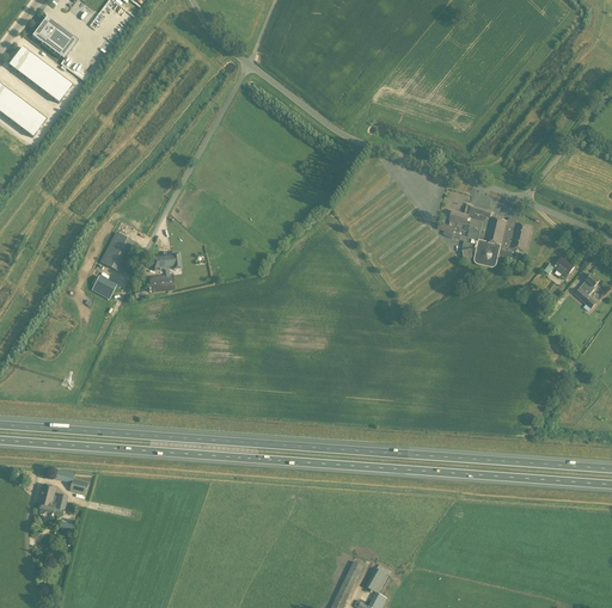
[(47,14),(32,34),(63,57),(78,38),(47,14)]
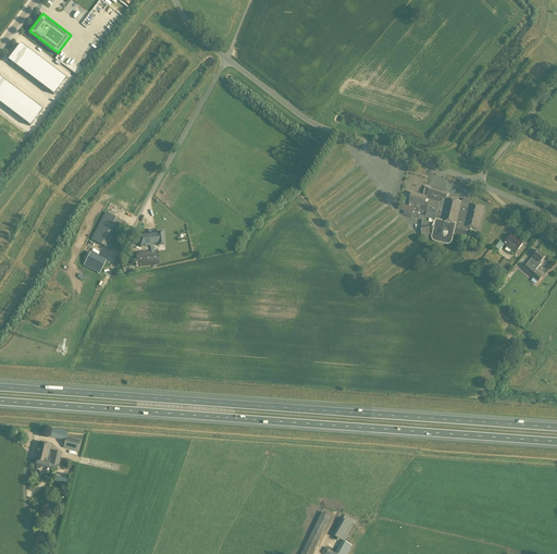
[(21,40),(8,58),(53,91),(66,75),(21,40)]
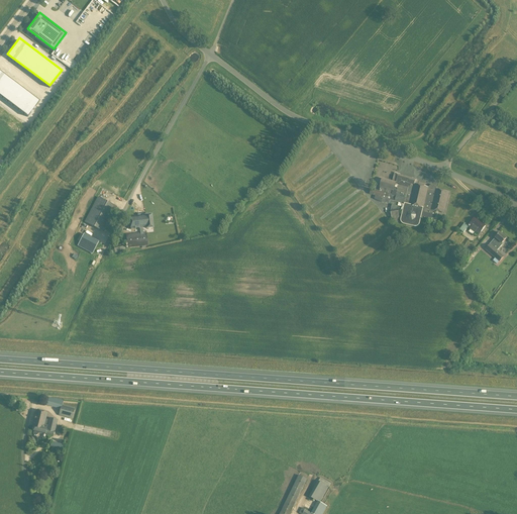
[(0,69),(0,93),(28,114),(39,99),(0,69)]
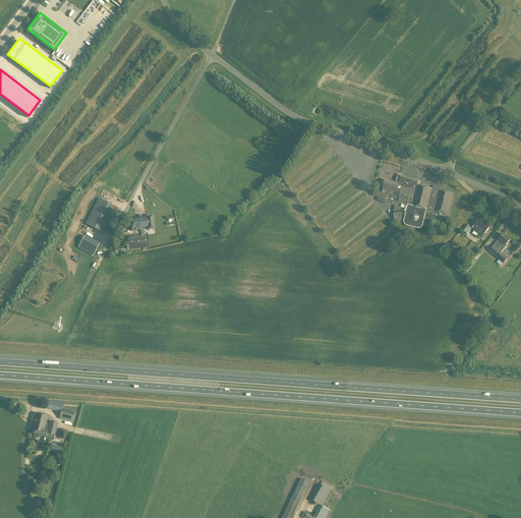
[(378,197),(384,200),(391,203),(395,204),(393,209),(395,221),(403,220),(401,211),(405,211),(404,218),(403,219),(404,220),(404,221),(404,222),(405,222),(406,223),(407,223),(418,226),(419,226),(420,225),(421,225),(422,224),(422,223),(424,215),(435,218),(437,210),(448,212),(452,191),(418,183),(420,178),(415,177),(403,174),(403,173),(400,173),(398,181),(385,178),(382,189),(377,188),(373,188),(372,193),(379,194),(378,197)]
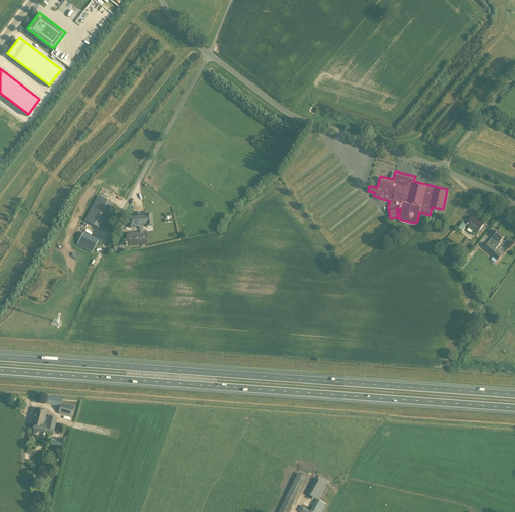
[(117,203),(98,193),(83,218),(104,228),(105,225),(116,203),(117,203)]
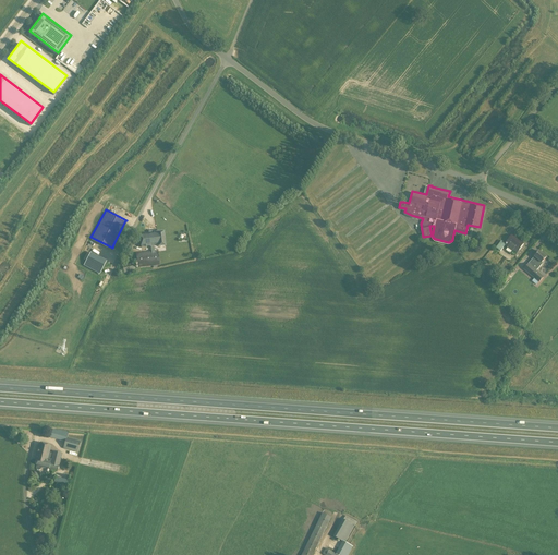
[(158,244),(165,243),(164,229),(157,230),(148,231),(140,232),(141,244),(145,244),(150,243),(152,249),(135,250),(137,265),(159,263),(158,248),(154,249),(154,243),(158,242),(158,244)]
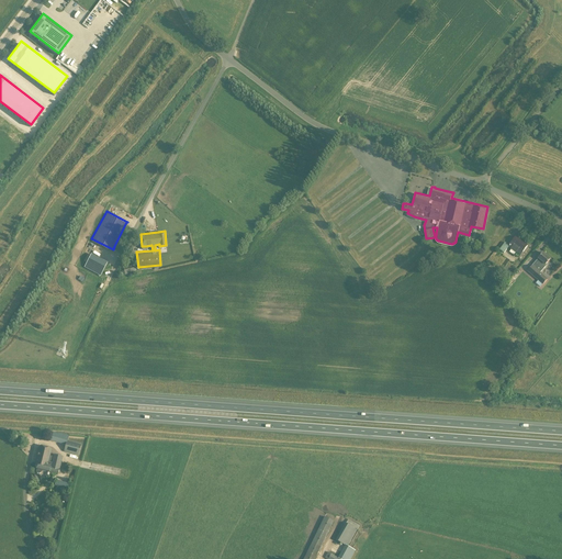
[(504,250),(509,244),(519,252),(517,255),(518,255),(520,253),(520,252),(527,243),(520,237),(519,237),(515,234),(509,243),(505,239),(499,247),(504,250)]
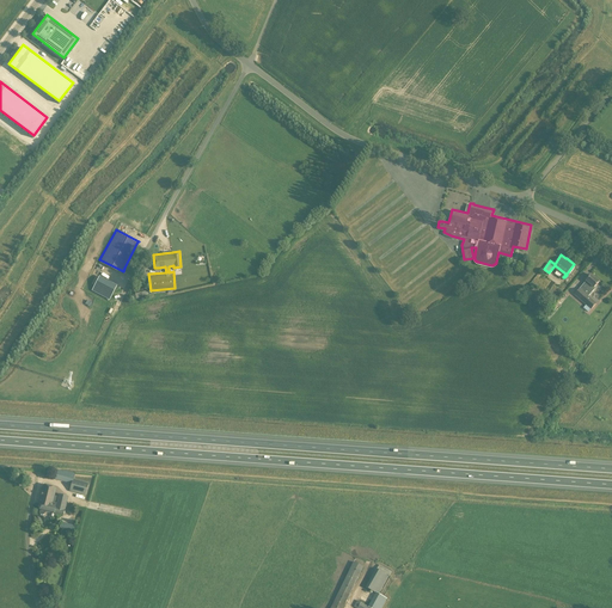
[(586,278),(580,286),(582,288),(588,293),(595,286),(594,284),(599,278),(592,272),(586,278)]
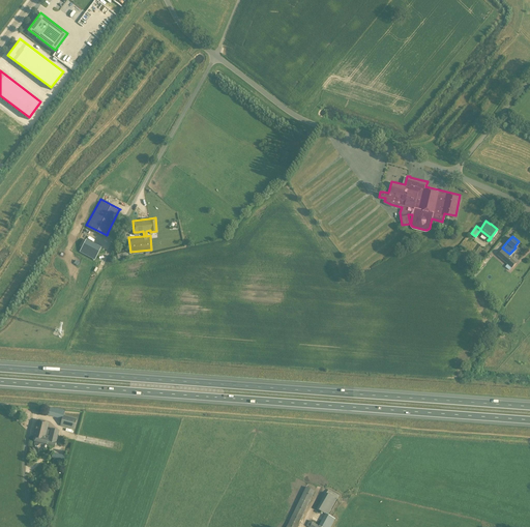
[(94,257),(100,245),(86,237),(85,238),(80,250),(94,257)]
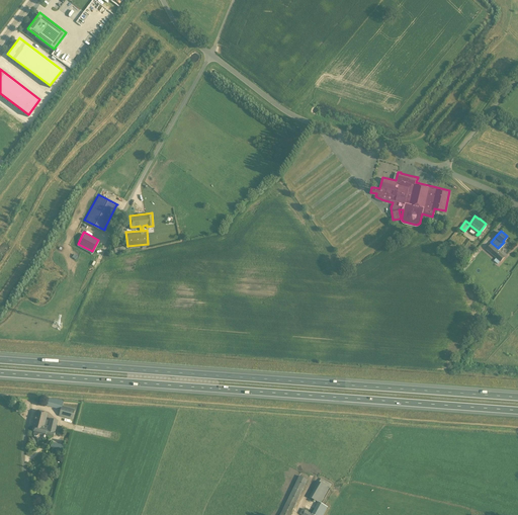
[(121,242),(110,244),(111,251),(125,249),(124,241),(121,242)]
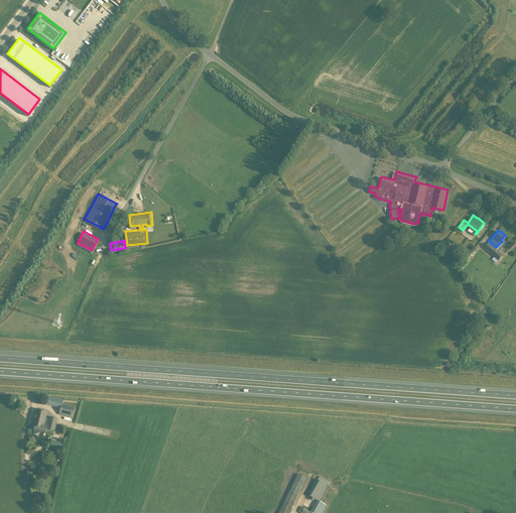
[(491,243),(487,248),(494,255),(492,257),(496,260),(498,258),(503,253),(496,247),(492,244),(491,243)]
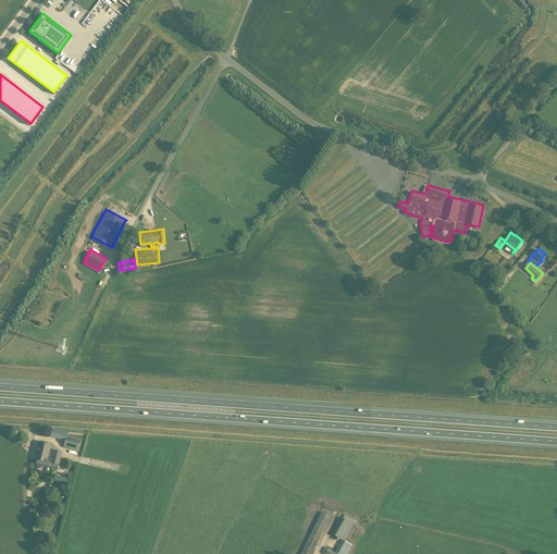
[(69,429),(61,427),(57,426),(56,426),(52,425),(52,426),(52,427),(50,434),(65,438),(63,445),(77,448),(81,438),(66,434),(69,429)]
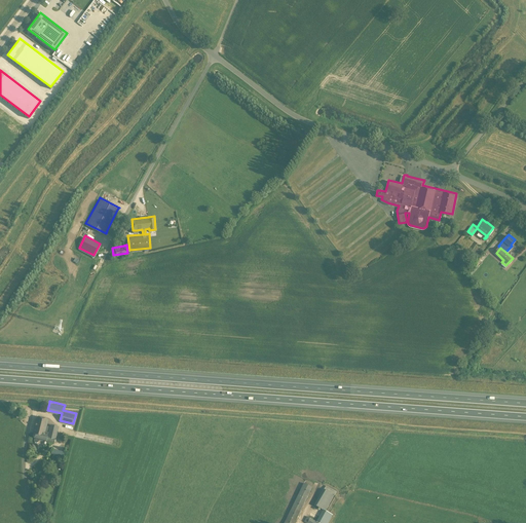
[(45,439),(46,439),(54,441),(59,424),(49,422),(49,424),(46,423),(48,417),(37,414),(34,432),(33,435),(34,436),(34,437),(34,439),(35,440),(37,441),(38,440),(39,438),(43,439),(43,438),(45,439)]
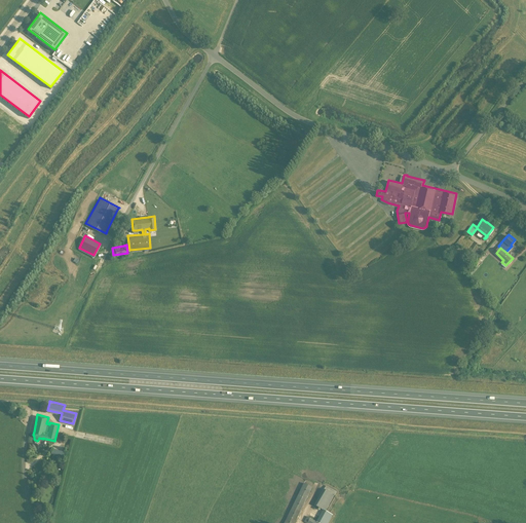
[(63,449),(51,446),(51,449),(50,452),(62,455),(63,449)]
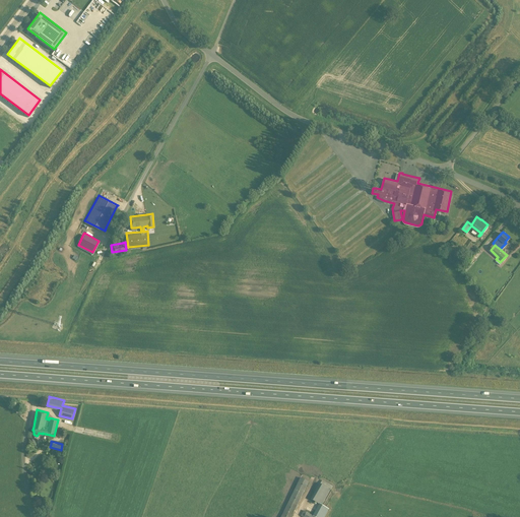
[(282,516),(289,516),(309,479),(301,475),(280,516),(282,516)]
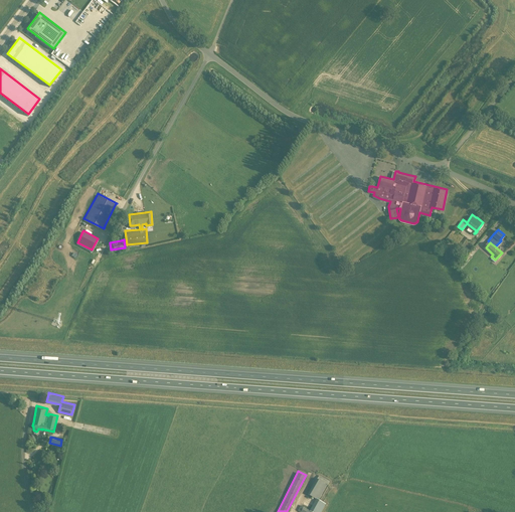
[(320,511),(326,501),(319,497),(327,483),(328,483),(330,479),(319,473),(308,492),(316,497),(310,508),(301,503),(298,508),(301,510),(300,511),(301,511),(320,511)]
